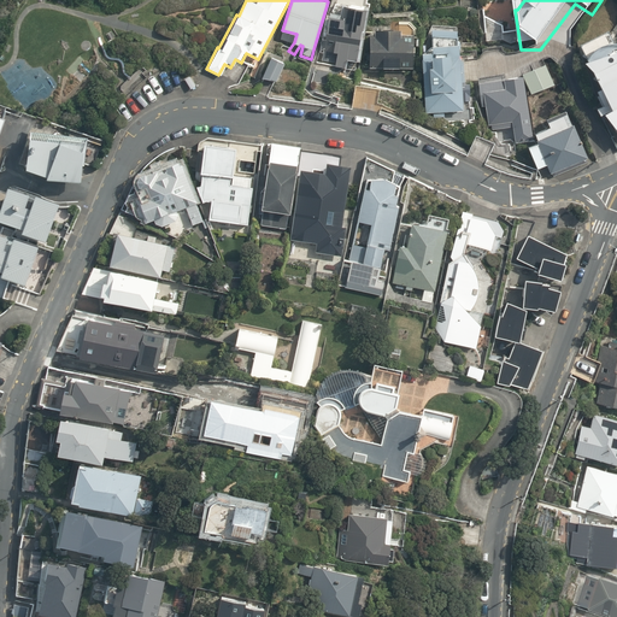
[(335,66),(346,68),(346,64),(356,66),(362,30),(363,30),(366,10),(344,6),(342,19),(329,17),(322,60),(335,63),(335,66)]
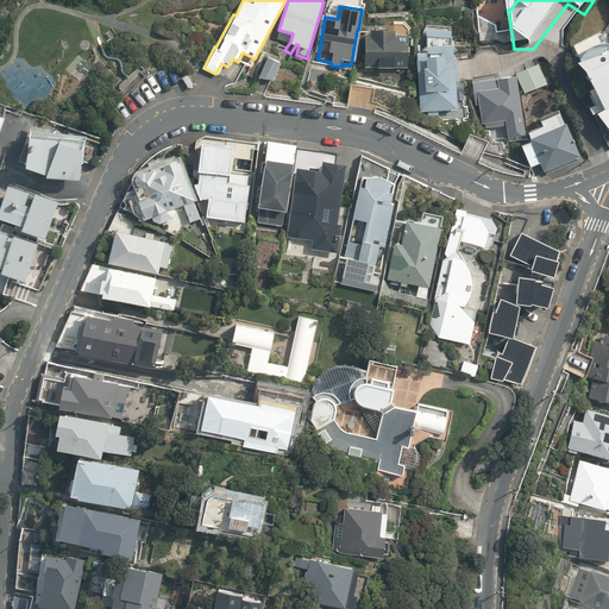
[(477,16),(479,41),(496,39),(495,23),(477,16)]
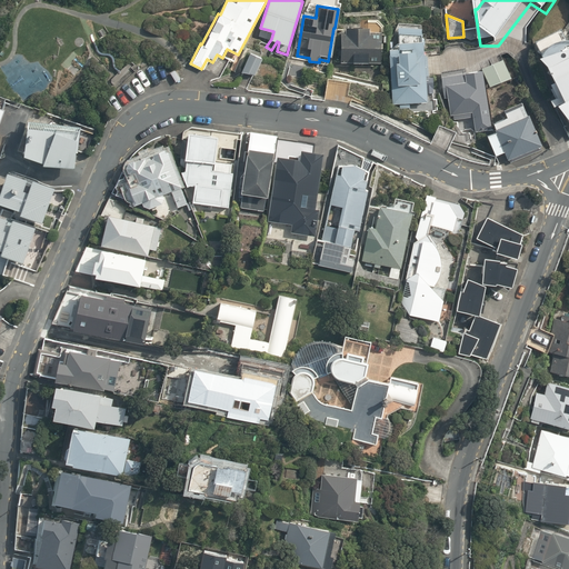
[(341,31),(341,62),(381,62),(381,32),(370,32),(370,28),(346,28),(346,31),(341,31)]
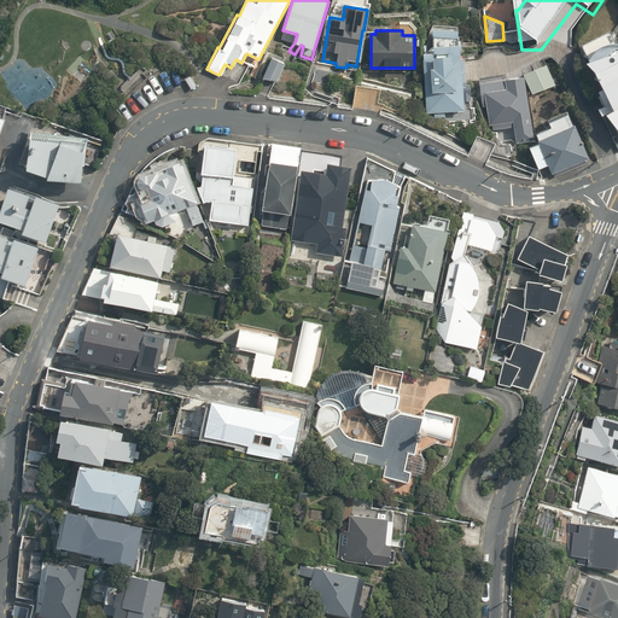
[(601,115),(617,133),(617,44),(614,42),(608,30),(581,44),(605,105),(598,109),(601,115)]
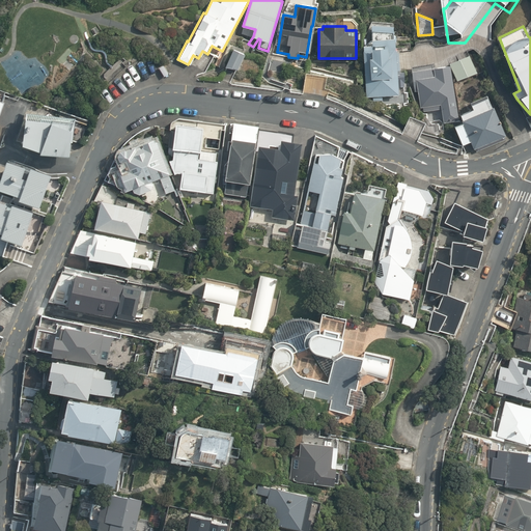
[(373,98),(374,102),(382,101),(381,96),(398,94),(398,81),(404,81),(403,71),(397,71),(393,39),(393,31),(371,29),(371,46),(363,46),(366,98),(373,98)]
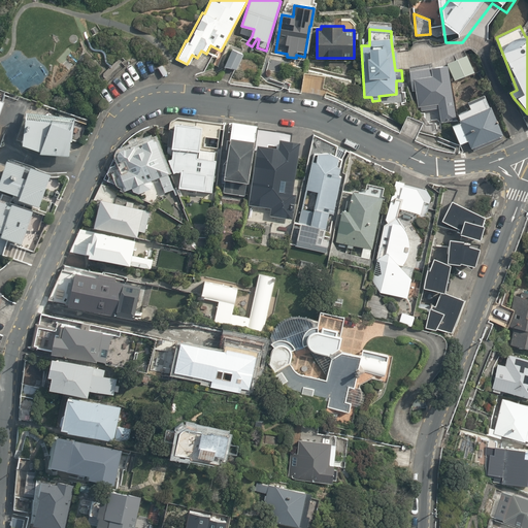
[(224,67),(236,69),(243,54),(233,48),(232,48),(224,67)]
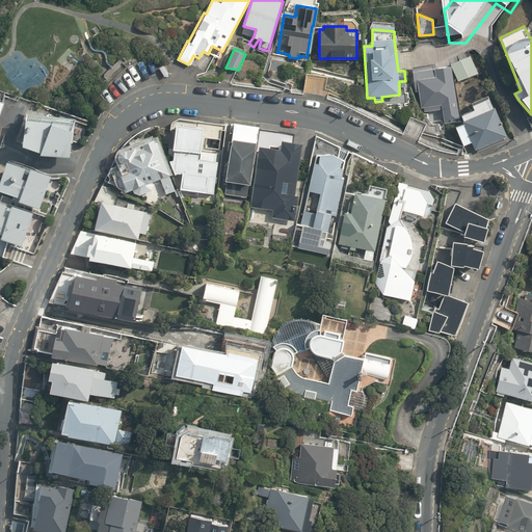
[(452,64),(458,80),(478,73),(470,55),(452,64)]
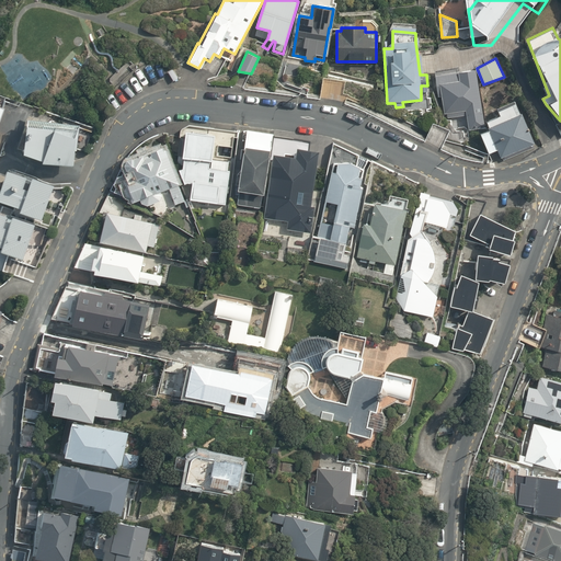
[(169,71),(173,81),(179,79),(173,69),(169,71)]
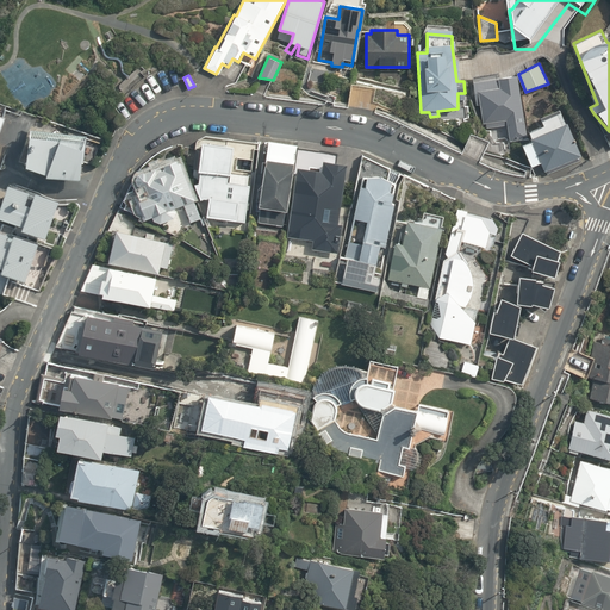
[(506,124),(509,141),(527,138),(516,75),(473,81),(477,105),(480,104),(483,123),(485,122),(486,128),(506,124)]
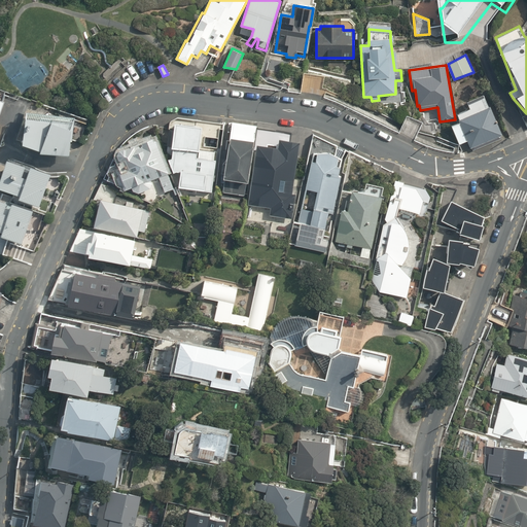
[(471,147),(473,151),(500,138),(499,136),(502,135),(489,105),(487,106),(482,95),(465,103),(468,109),(457,114),(458,118),(457,118),(459,121),(451,126),(459,144),(466,141),(470,148),(471,147)]
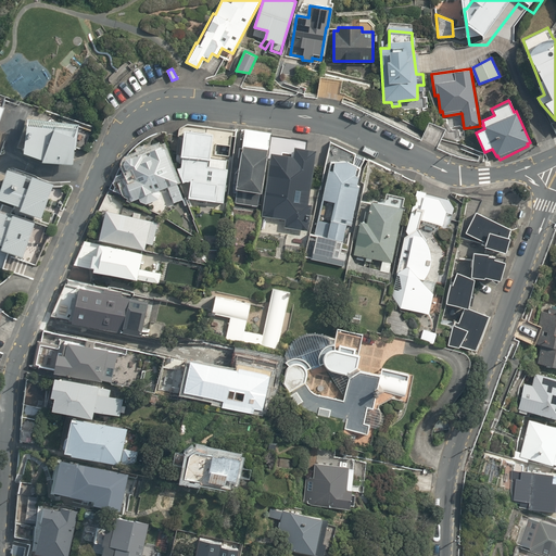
[(52,130),(24,127),(21,154),(41,160),(40,162),(72,165),(76,127),(53,124),(52,130)]
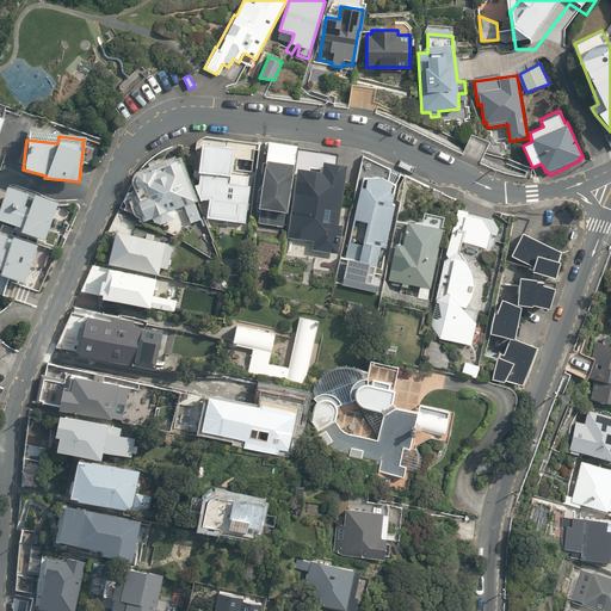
[(234,221),(245,222),(252,171),(236,168),(238,156),(253,159),(255,142),(227,139),(226,147),(203,144),(199,183),(193,183),(199,198),(210,199),(209,210),(235,213),(234,221)]
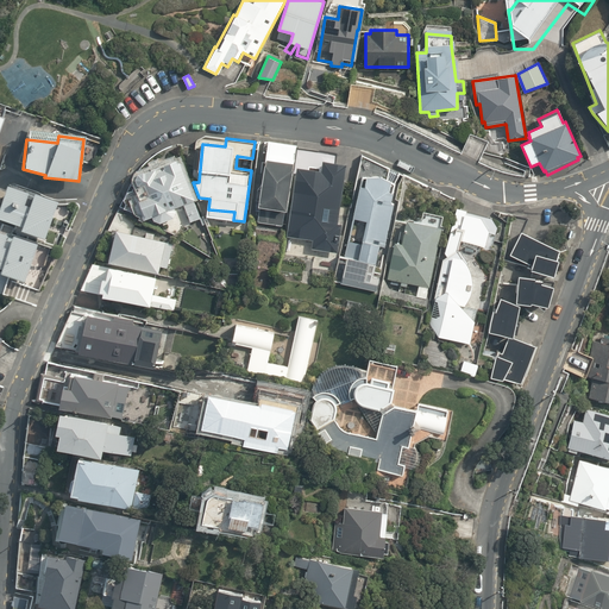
[(257,221),(282,225),(284,211),(287,211),(296,145),(268,140),(258,206),(259,206),(257,221)]
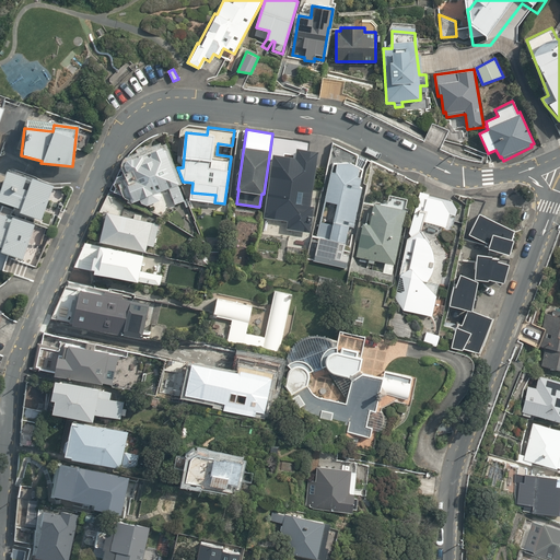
[(267,210),(298,216),(299,213),(310,214),(314,188),(318,189),(319,185),(314,185),(318,159),(299,155),(300,151),(292,150),(294,137),(283,135),(280,152),(276,151),(268,194),(270,194),(267,210)]
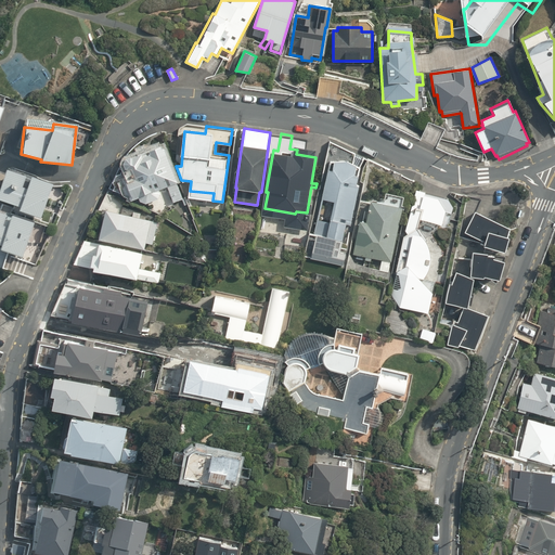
[(313,153),(325,156),(328,140),(317,138),(313,153)]
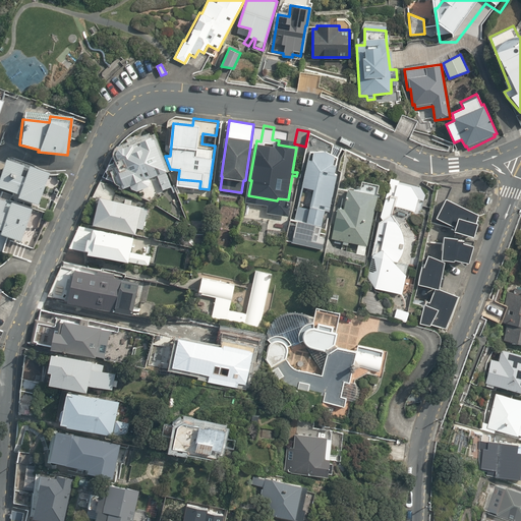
[(118,182),(119,179),(123,188),(130,185),(130,188),(137,188),(151,183),(149,178),(158,175),(163,190),(172,186),(155,138),(153,139),(152,136),(131,143),(131,145),(124,148),(123,147),(118,149),(116,154),(118,158),(120,159),(121,163),(112,157),(104,176),(118,182)]
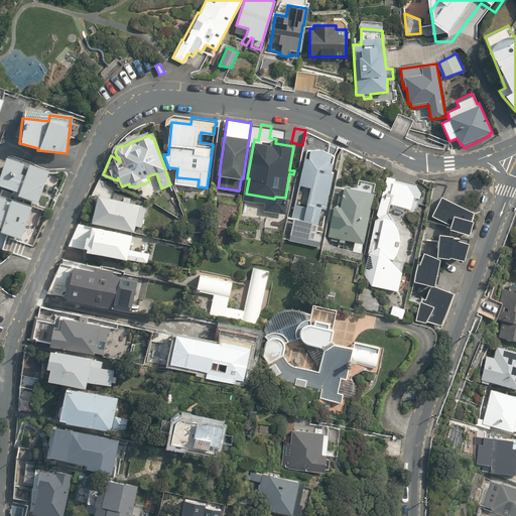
[(304,225),(321,228),(325,210),(328,211),(336,170),(334,169),(337,158),(339,148),(324,141),(320,148),(317,147),(314,162),(307,161),(307,164),(304,163),(299,189),(295,188),(291,213),(306,216),(304,225)]
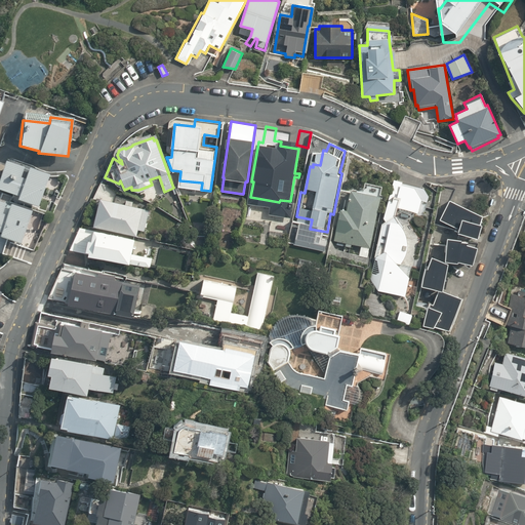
[(26,168),(3,160),(0,169),(0,190),(16,196),(15,199),(37,206),(48,173),(27,167),(26,168)]
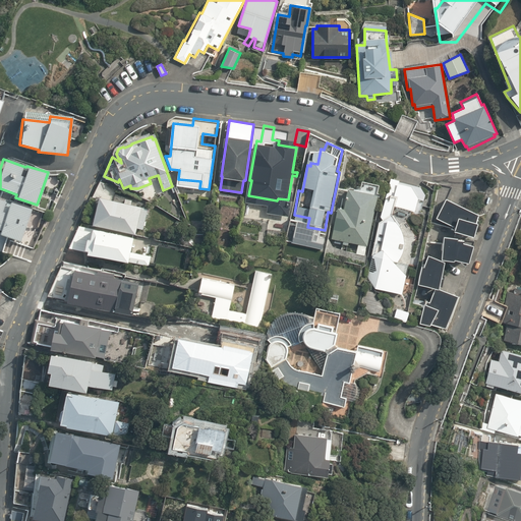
[(373,176),(383,179),(386,168),(377,163),(373,176)]
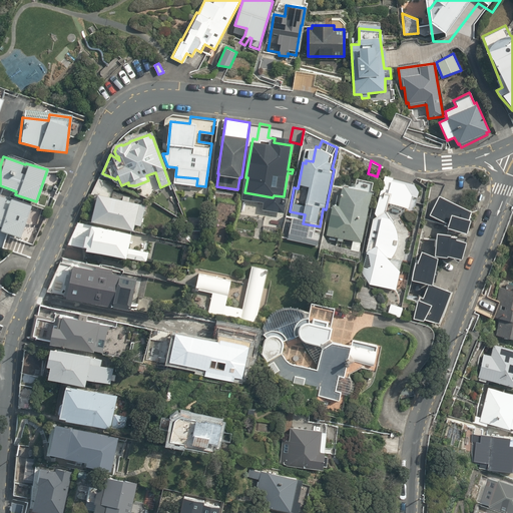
[(392,187),(396,175),(385,169),(379,186),(392,187)]
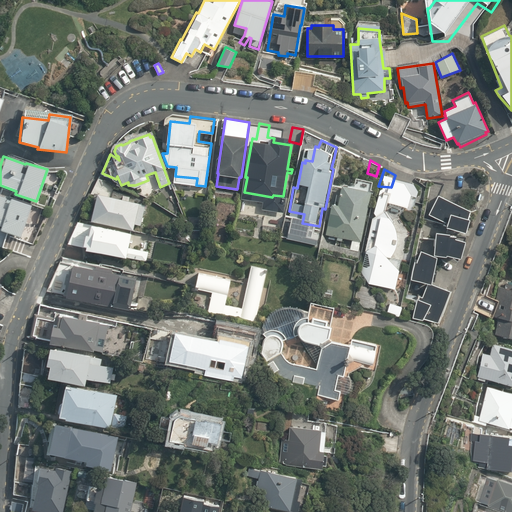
[(122,199),(110,196),(112,186),(99,178),(90,194),(97,195),(91,221),(133,230),(135,224),(141,225),(145,205),(129,201),(129,197),(123,195),(122,199)]
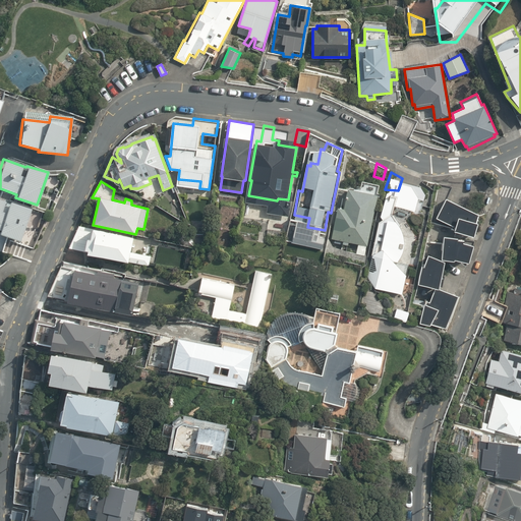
[(349,242),(367,245),(378,195),(348,188),(344,209),(338,208),(332,238),(343,241),(343,244),(348,245),(349,242)]
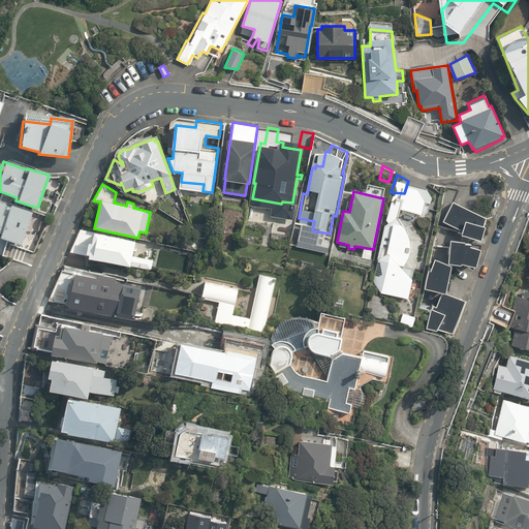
[(448,200),(438,221),(456,229),(456,232),(475,237),(483,217),(448,200)]
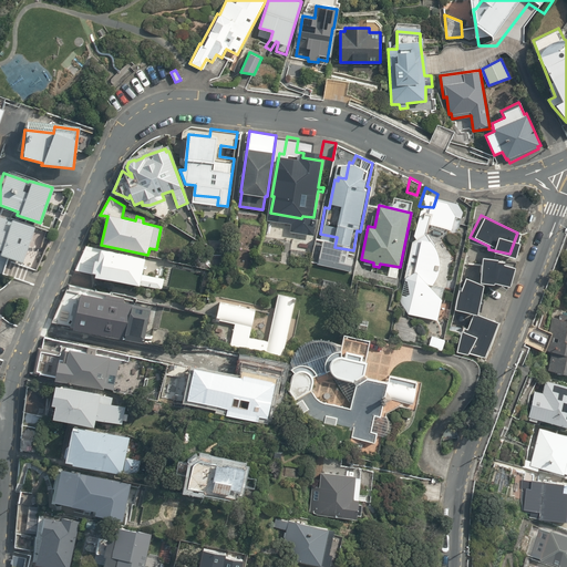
[(9,220),(0,217),(0,255),(21,263),(33,227),(10,219),(9,220)]
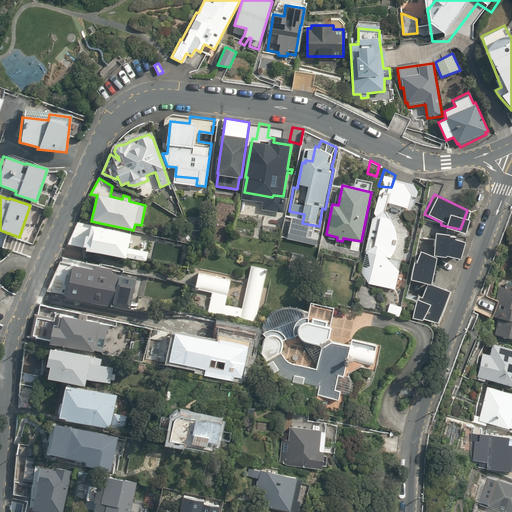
[(372,283),(393,287),(399,258),(390,256),(396,247),(398,237),(396,228),(393,222),(394,221),(385,207),(373,215),(373,217),(372,218),(365,251),(366,252),(369,264),(361,270),(368,285),(372,283)]
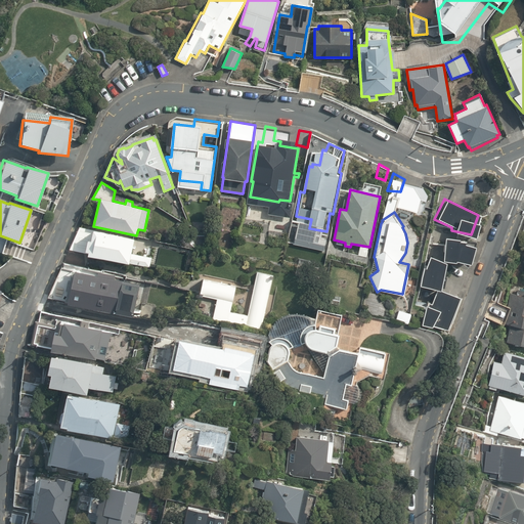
[(86,252),(87,251),(89,251),(88,255),(130,264),(135,237),(94,229),(91,238),(90,238),(92,231),(80,227),(70,249),(86,252)]
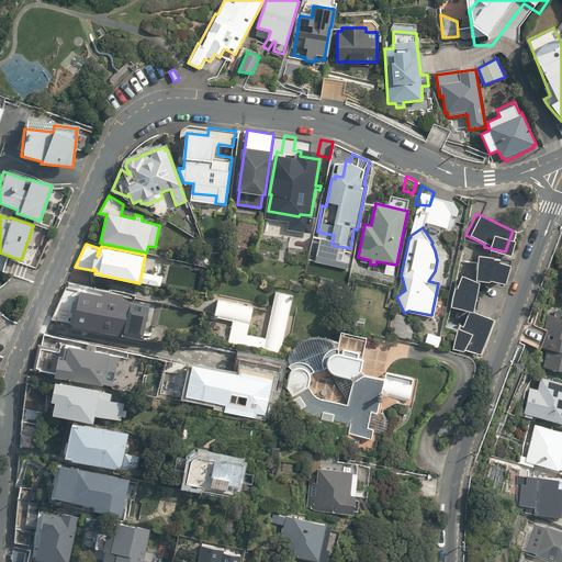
[(474,254),(472,278),(485,279),(486,278),(501,282),(506,262),(496,261),(496,258),(490,257),(491,256),(474,254)]
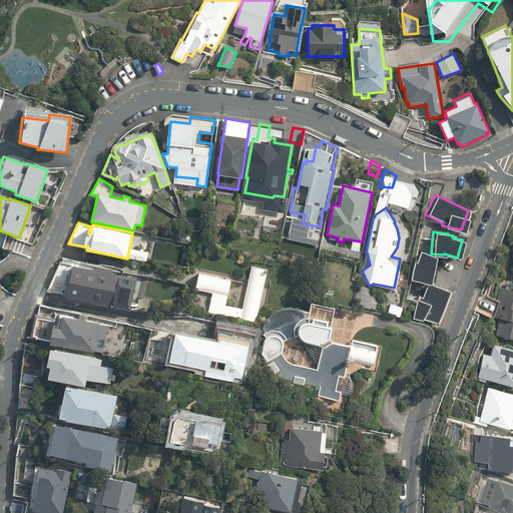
[(411,263),(408,281),(427,285),(433,257),(416,249),(413,263),(411,263)]
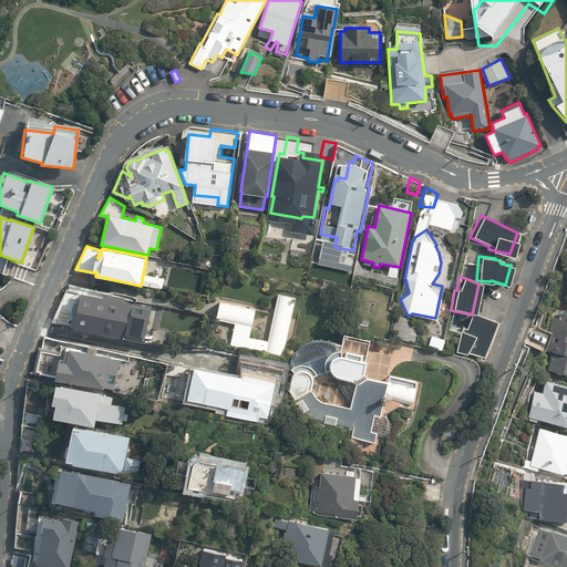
[(74,329),(144,342),(152,307),(121,300),(122,295),(112,292),(111,298),(82,292),(80,300),(73,299),(70,318),(76,319),(75,326),(74,329)]
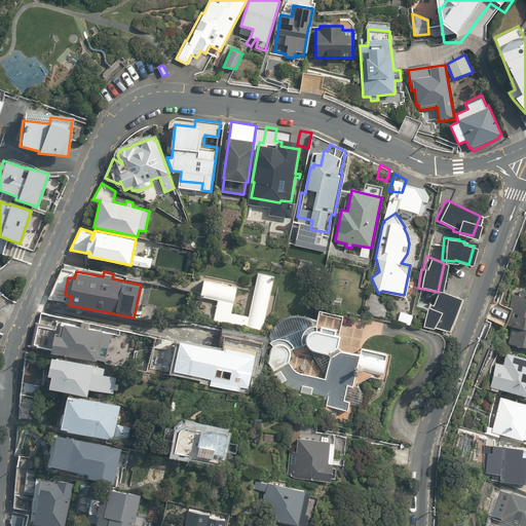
[(247,327),(261,330),(273,276),(260,273),(251,314),(230,310),(235,286),(202,278),(198,296),(216,300),(214,309),(219,310),(218,315),(247,323),(247,327)]
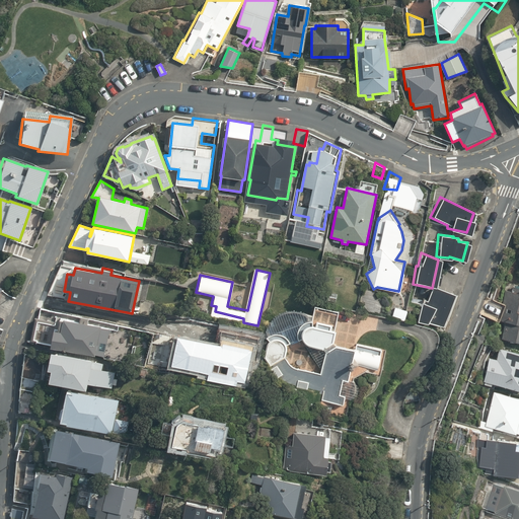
[(518,344),(518,343),(518,287),(512,287),(511,291),(505,290),(499,320),(505,321),(502,338),(518,342),(518,344)]
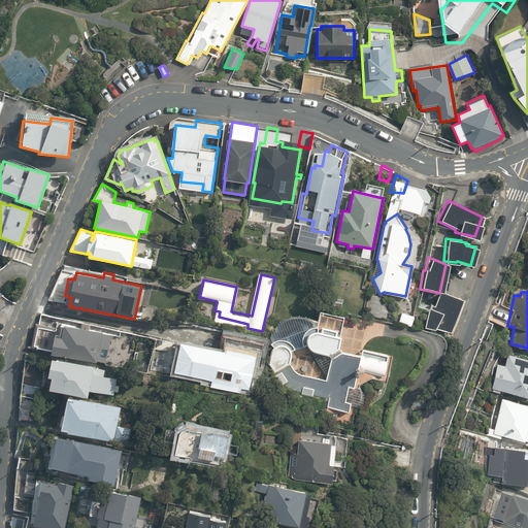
[(427,306),(423,328),(449,332),(460,298),(438,293),(432,307),(427,306)]
